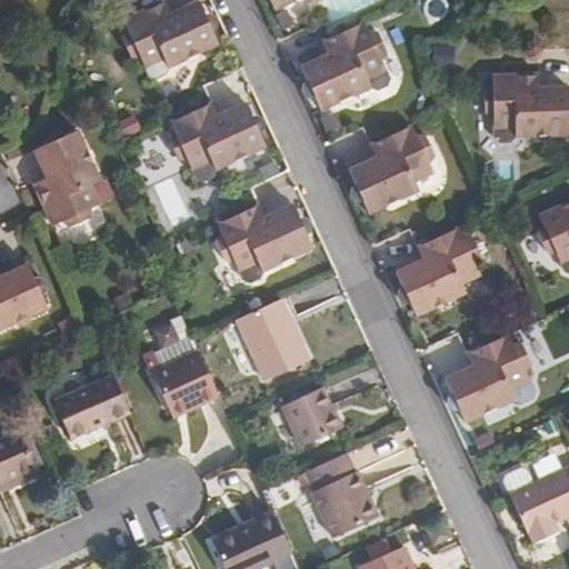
[(158,23),(149,8),(122,20),(126,29),(121,38),(129,52),(131,58),(138,59),(140,60),(147,75),(150,79),(157,80),(165,76),(166,68),(217,45),(198,1),(169,15),(170,17),(158,23)]
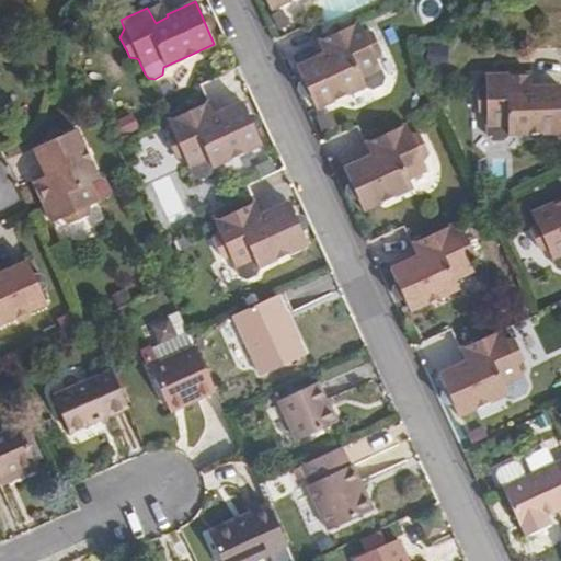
[(160,1),(147,8),(156,23),(168,16),(167,14),(160,1)]
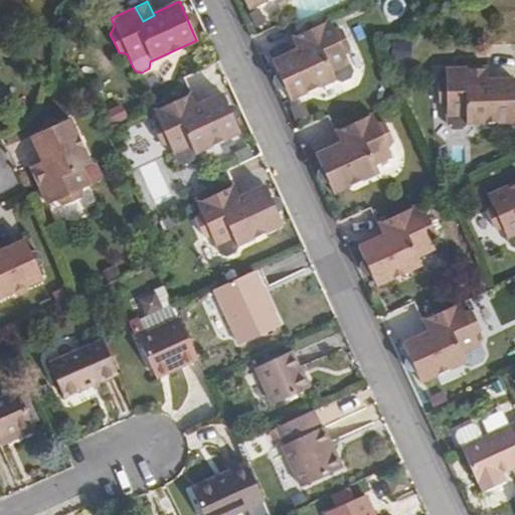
[(297,48),(295,47),(271,58),(289,97),(333,76),(341,79),(350,75),(352,69),(345,54),(349,46),(341,28),(333,27),(328,18),(301,30),(307,44),(297,48)]
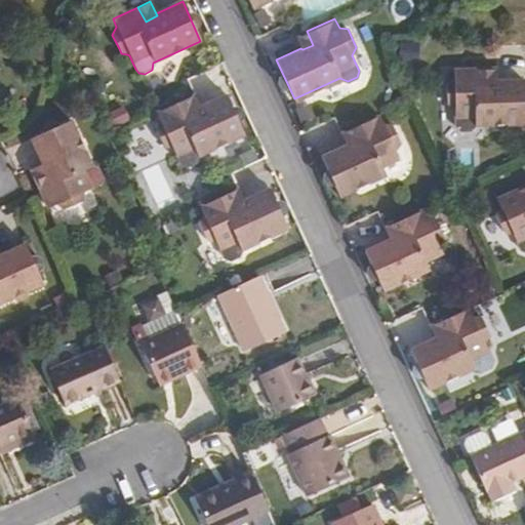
[(307,31),(295,36),(300,48),(303,49),(313,45),(307,31)]
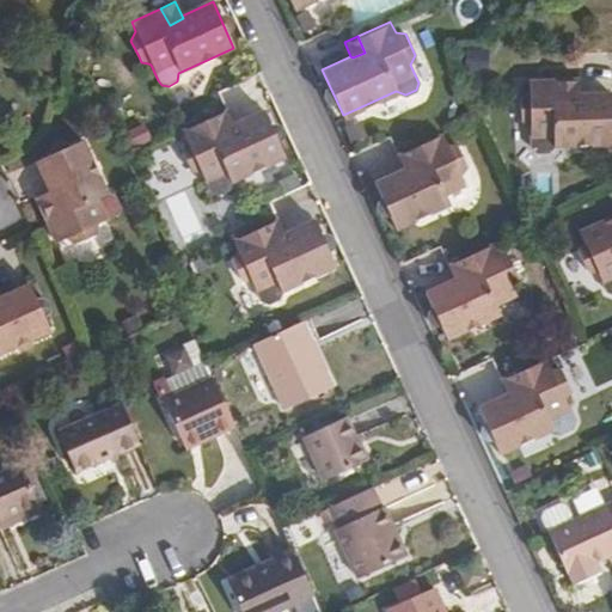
[(562,98),(561,81),(527,83),(527,90),(521,98),(520,122),(528,129),(530,146),(534,155),(545,155),(550,147),(611,146),(609,93),(575,95),(575,98),(562,98)]
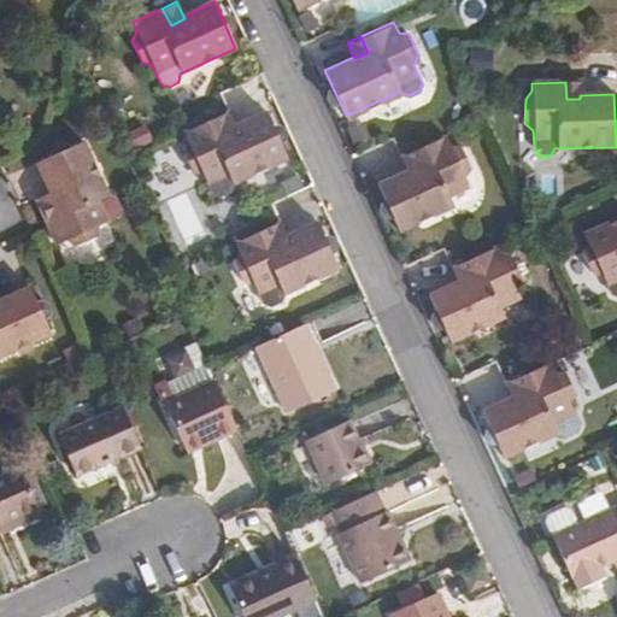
[(580,82),(565,82),(566,99),(580,99),(580,95),(580,82)]
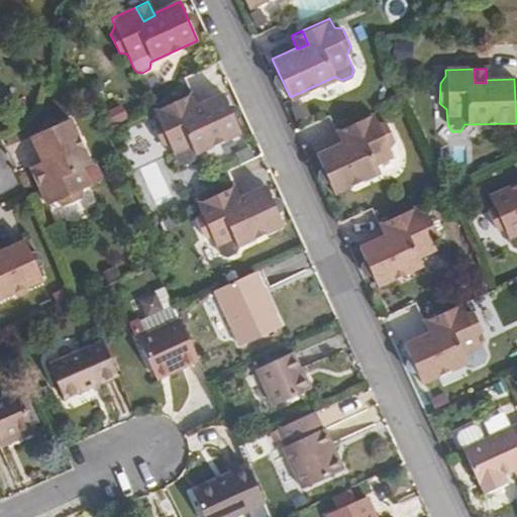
[(197,109),(198,107),(193,94),(181,100),(187,113),(197,109)]
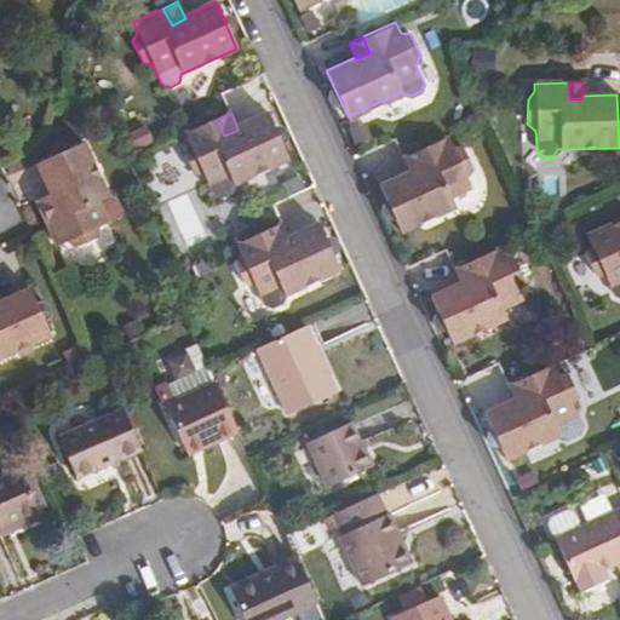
[(217,120),(185,136),(189,144),(184,153),(194,173),(204,174),(213,196),(223,199),(230,195),(235,188),(288,161),(268,114),(237,128),(236,131),(224,136),(217,120)]
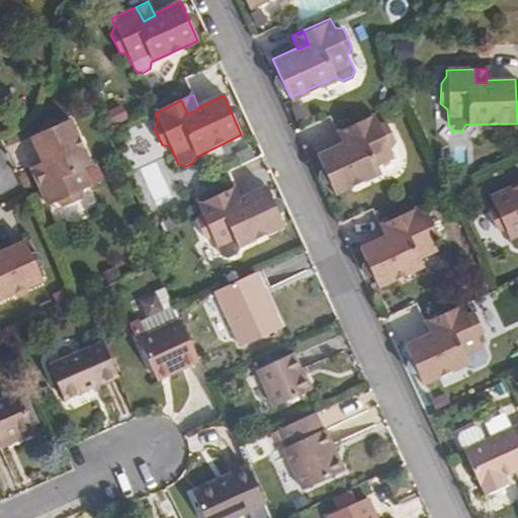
[(344,146),(343,144),(318,156),(336,194),(381,173),(379,165),(395,158),(392,150),(397,144),(386,123),(378,121),(375,114),(348,126),(354,141),(344,146)]
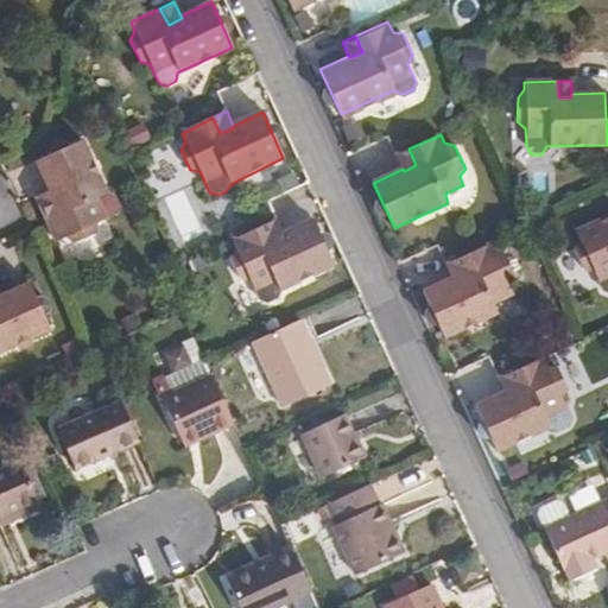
[(62,203),(45,211),(59,242),(69,238),(82,242),(101,233),(106,221),(118,214),(124,206),(119,197),(108,192),(86,141),(40,163),(55,192),(56,191),(62,203)]
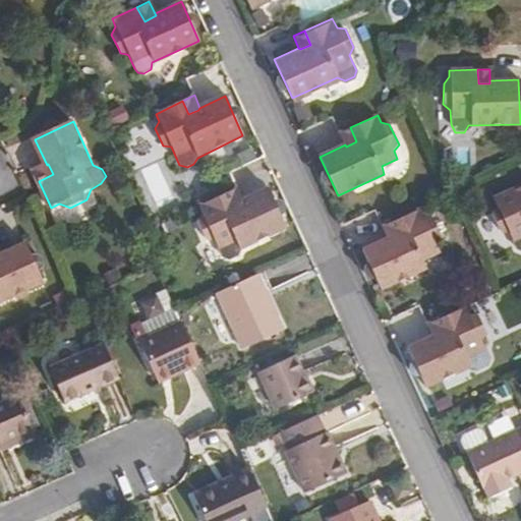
[(350,127),(339,132),(345,145),(346,147),(356,141),(350,127)]
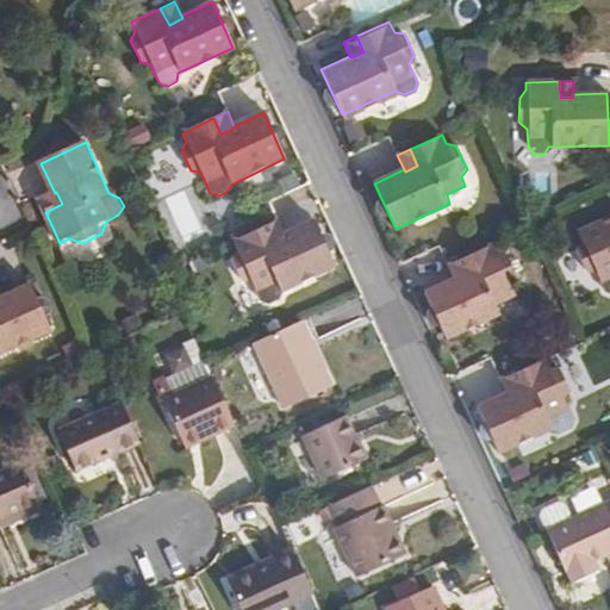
[(39,200),(45,212),(62,204),(56,192),(55,193),(39,200)]
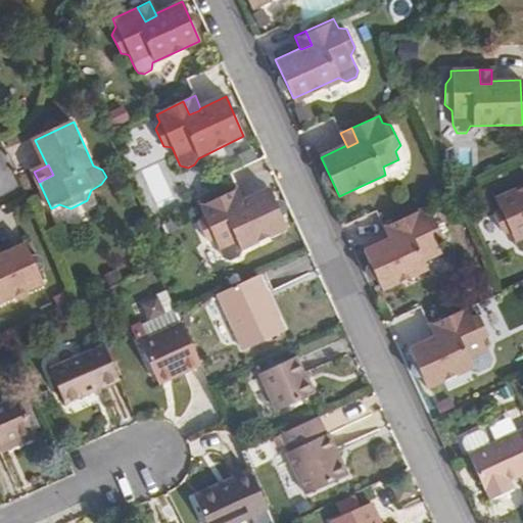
[(522,197),(518,187),(508,192),(514,207),(522,202),(522,197)]
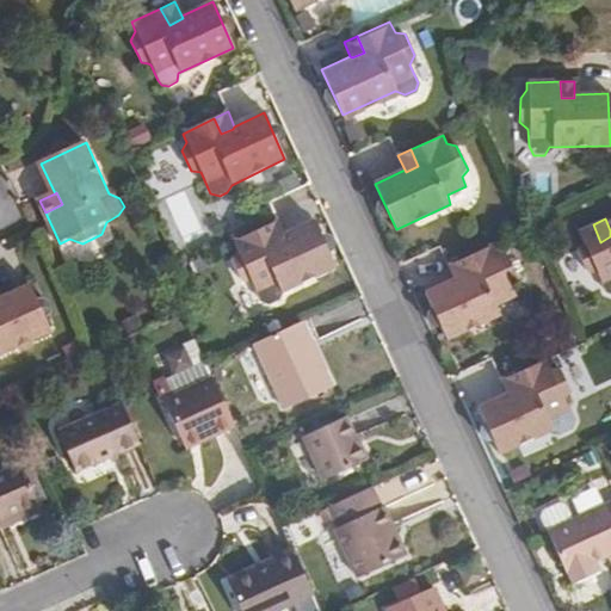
[(265,229),(234,244),(238,252),(233,261),(244,284),(253,285),(261,303),(270,308),(279,303),(282,292),(334,267),(314,223),(284,238),(285,239),(273,245),(265,229)]
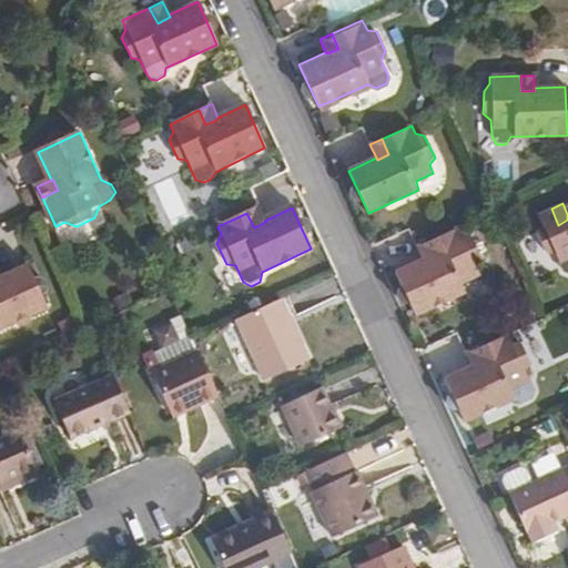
[(265,222),(264,221),(257,208),(246,213),(254,227),(265,222)]
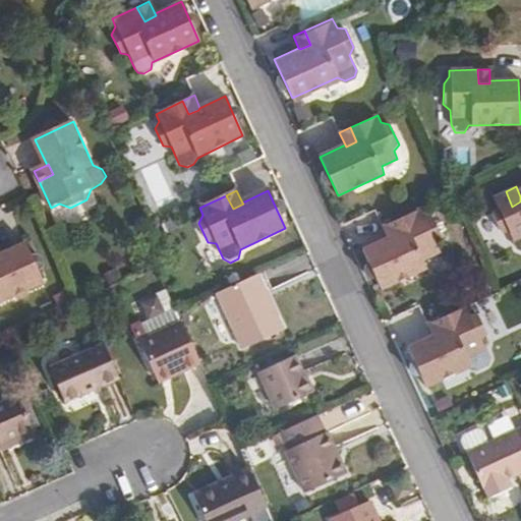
[(520,201),(512,207),(506,191),(478,205),(481,212),(478,220),(486,239),(495,240),(502,256),(509,259),(518,254),(519,247),(520,246),(520,201)]
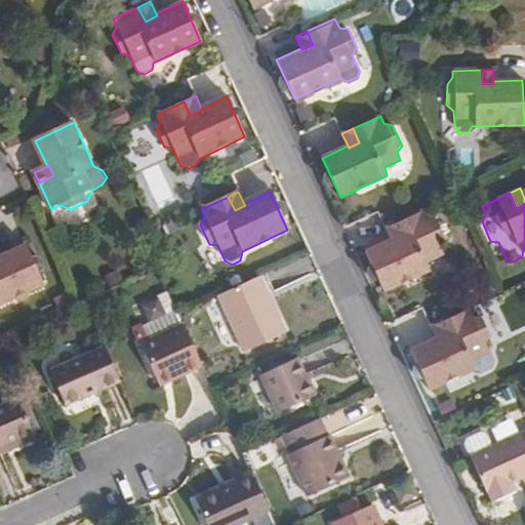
[(403,238),(392,242),(366,253),(385,293),(432,273),(429,265),(446,256),(442,247),(445,240),(437,221),(429,219),(425,212),(397,225),(403,238)]
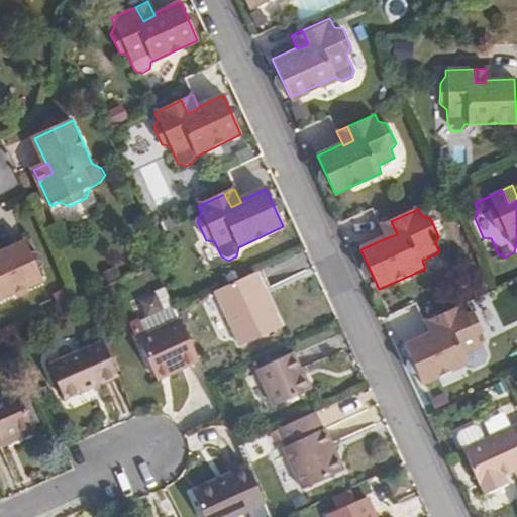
[(391,221),(380,226),(386,238),(397,234),(391,221)]
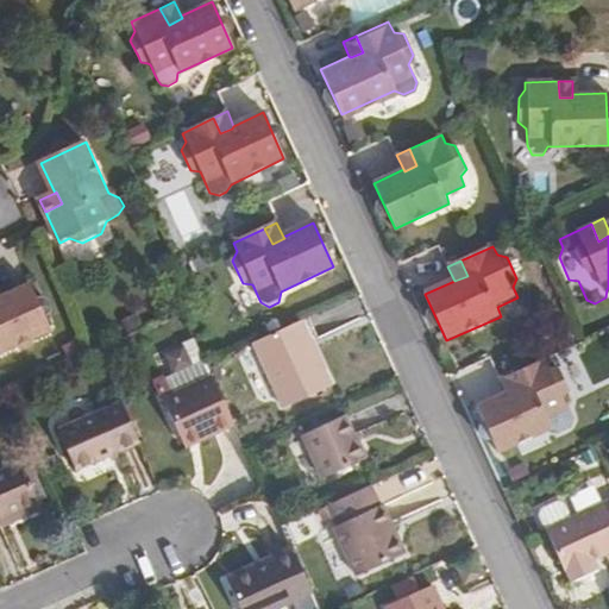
[(0,302),(0,356),(52,332),(30,287),(1,300),(2,302),(0,302)]
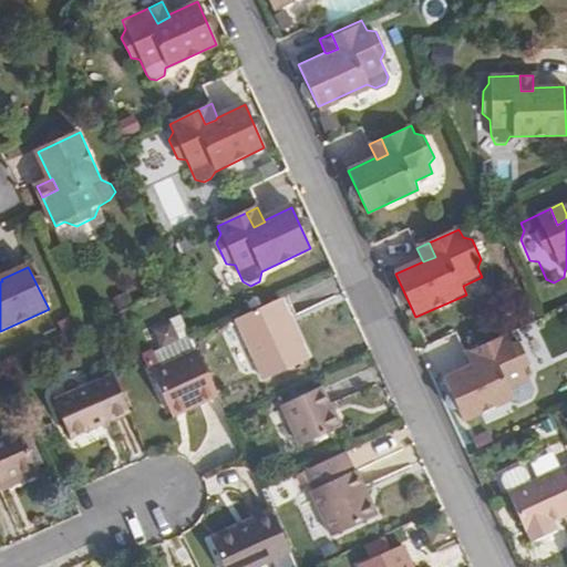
[(280,300),(237,320),(266,381),(308,361),(280,300)]
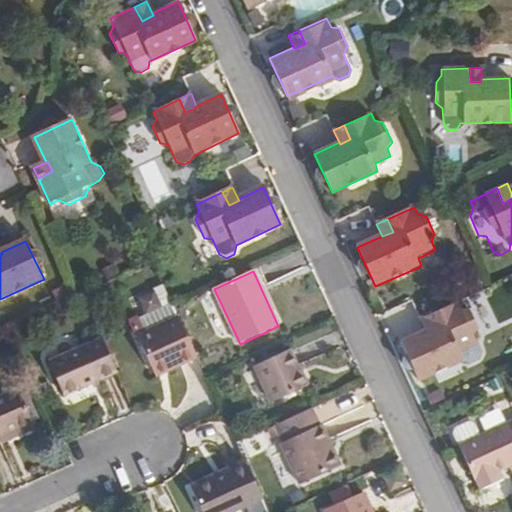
[(434,329),(427,332),(401,343),(419,382),(466,361),(463,353),(479,346),(475,337),(480,329),(471,311),(462,310),(459,302),(432,314),(438,327),(434,329)]
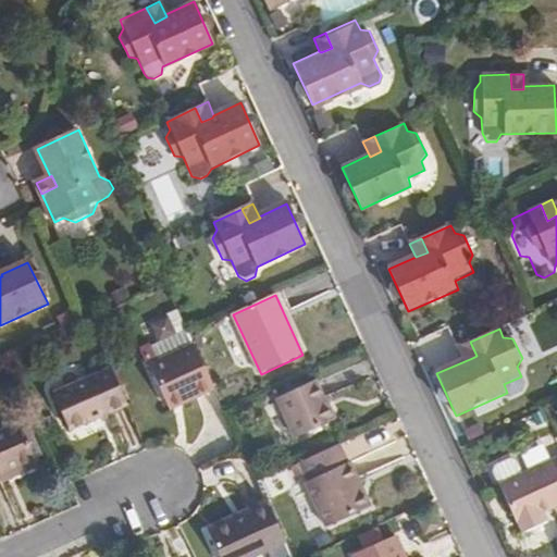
[(188,331),(152,347),(159,362),(195,346),(189,335),(188,331)]
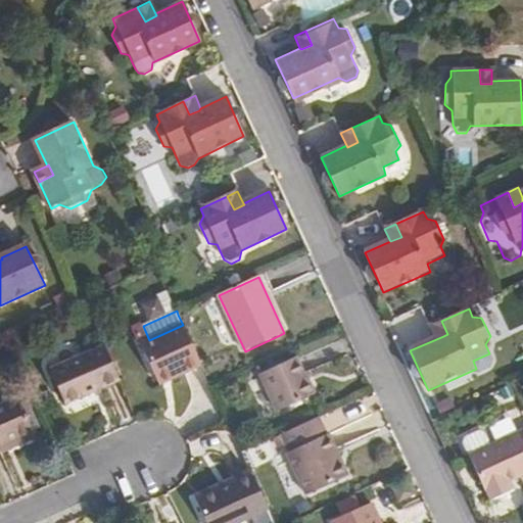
[(441,321),(430,326),(436,339),(443,336),(447,334),(441,321)]
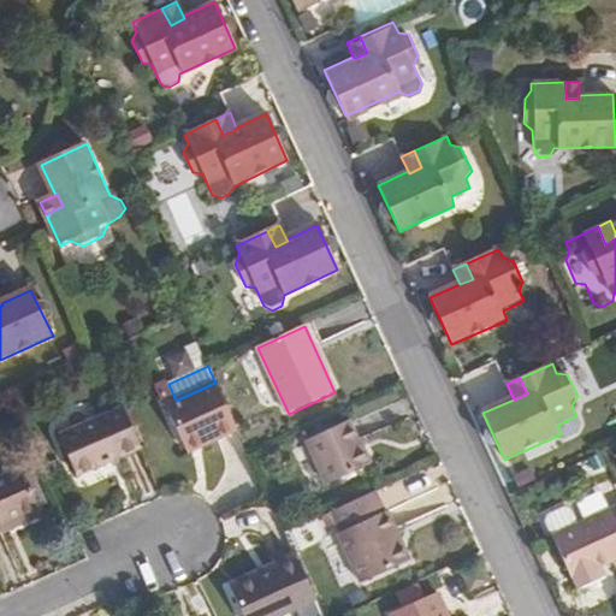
[(238,432),(215,383),(176,401),(166,404),(185,445),(203,437),(207,446),(238,432)]
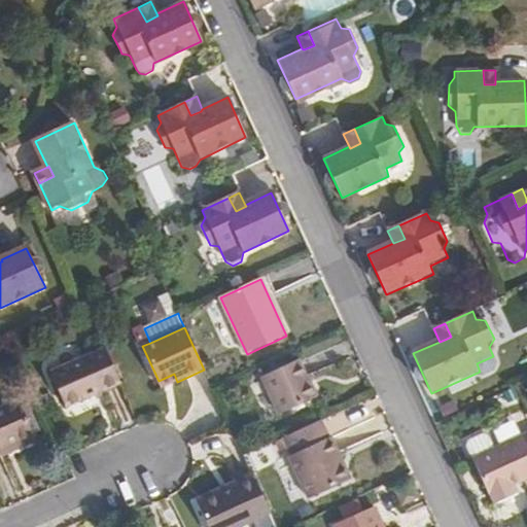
[(66,408),(120,383),(105,348),(67,364),(50,374),(66,408)]
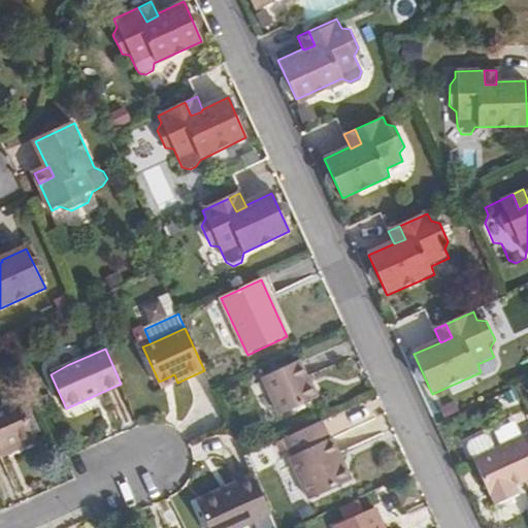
[(299,362),(263,378),(279,417),(317,399),(299,362)]
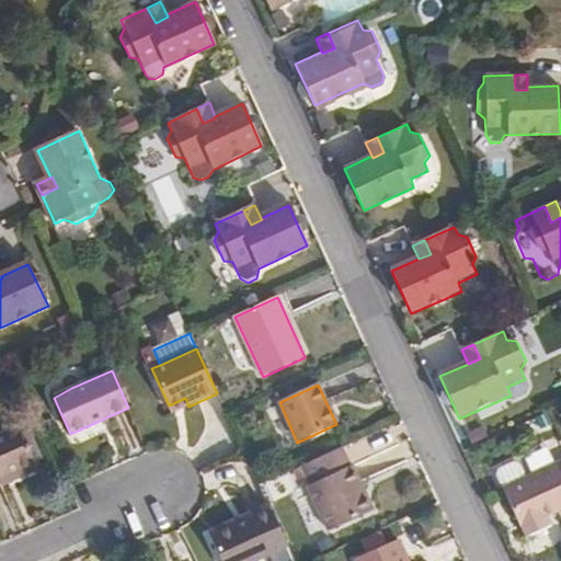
[(185,398),(169,405),(173,413),(189,407),(185,398)]
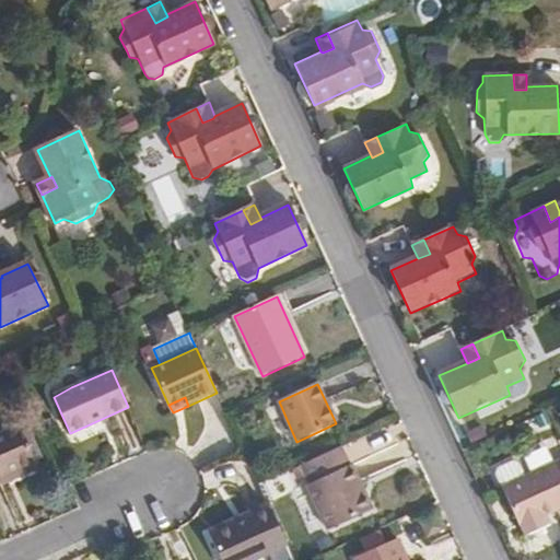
[(21,426),(0,434),(0,478),(36,462),(21,426)]
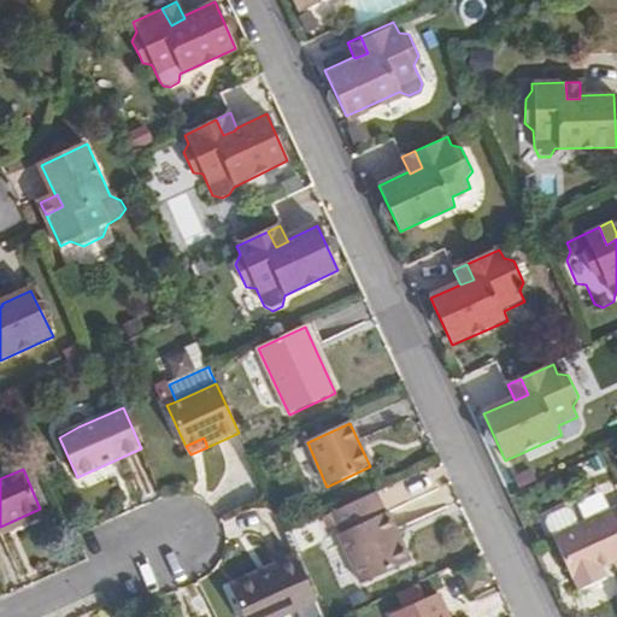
[(43,517),(40,509),(0,527),(0,529),(4,535),(43,517)]
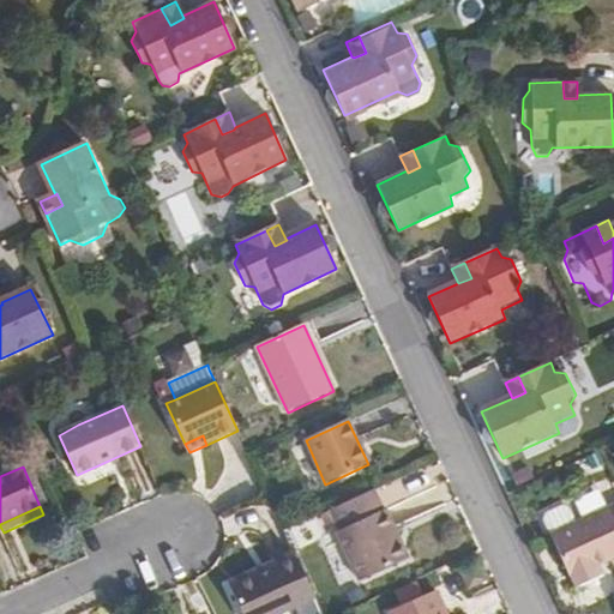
[(613,519),(608,506),(552,533),(575,585),(603,573),(599,561),(613,553),(613,519)]
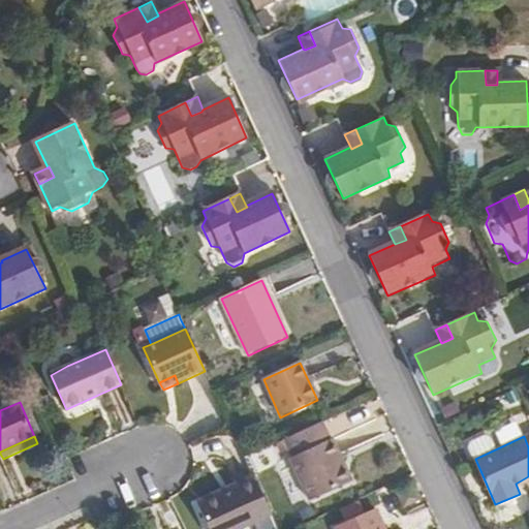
[(338,469),(345,467),(332,439),(291,459),(312,501),(345,486),(338,469)]
